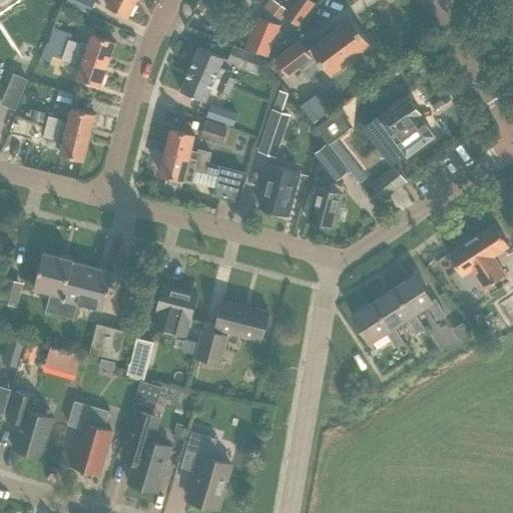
[(66,0),(65,3),(89,14),(94,0),(66,0)]
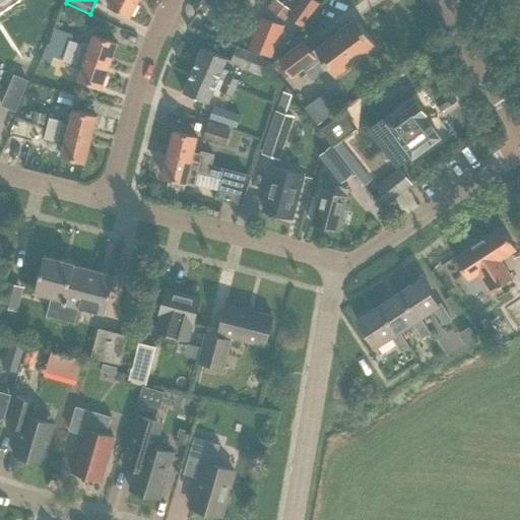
[(129,16),(137,0),(110,0),(108,5),(129,16)]
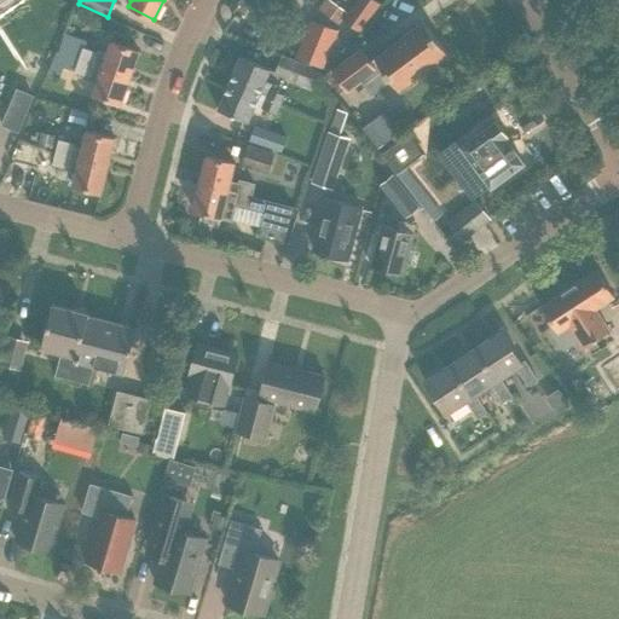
[(323,0),(318,9),(339,24),(346,12),(330,0),(323,0)]
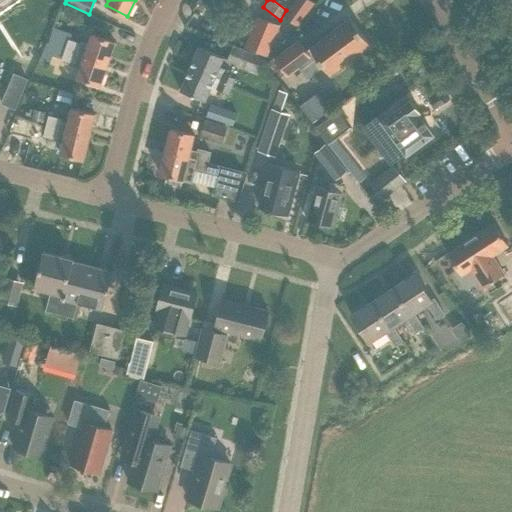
[(296,0),(283,15),(297,26),(310,11),(296,0)]
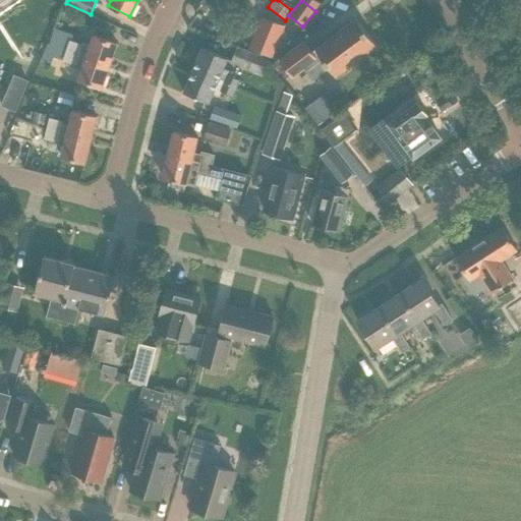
[(247,47),(273,56),(285,25),(259,16),(247,47)]
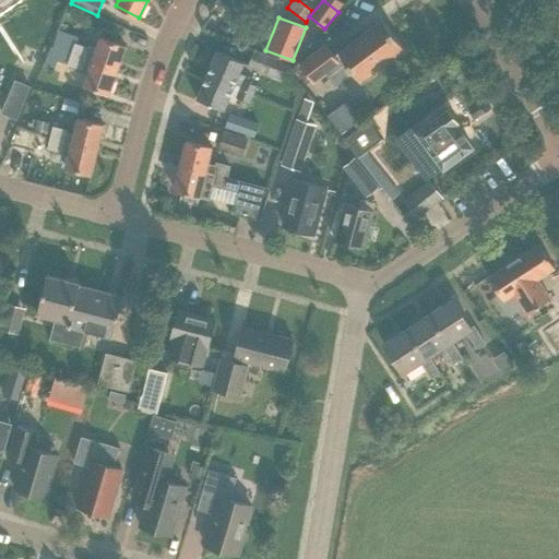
[(403,48),(382,20),(334,56),(324,43),(298,63),(312,81),(324,72),(334,86),(353,72),(359,81),(403,48)]
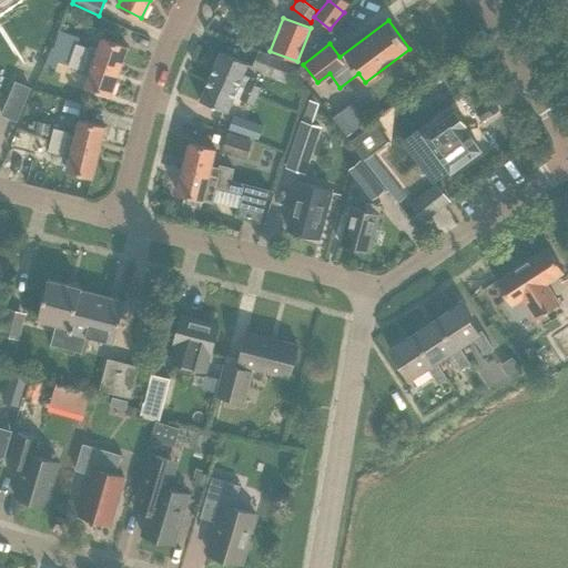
[(89,44),(88,48),(56,38),(51,48),(119,71),(128,47),(102,38),(98,49),(89,44)]
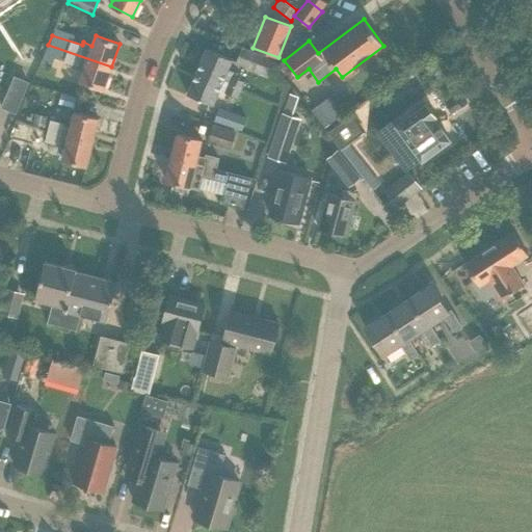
[(48,45),(45,54),(64,61),(77,65),(78,62),(85,65),(80,81),(103,89),(111,67),(48,45)]
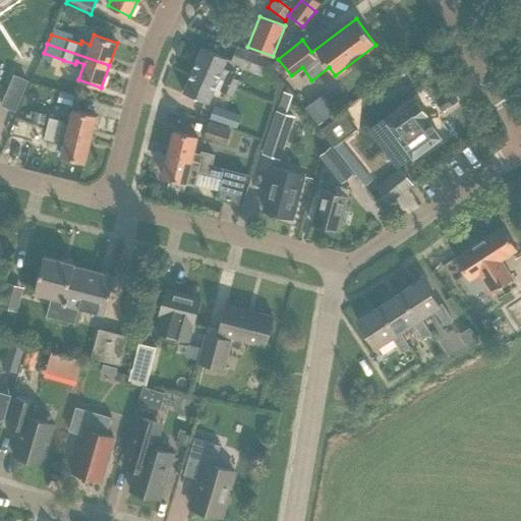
[(223,83),(223,82),(236,89),(239,80),(227,75),(227,73),(222,70),(227,58),(201,47),(192,69),(218,80),(223,83)]
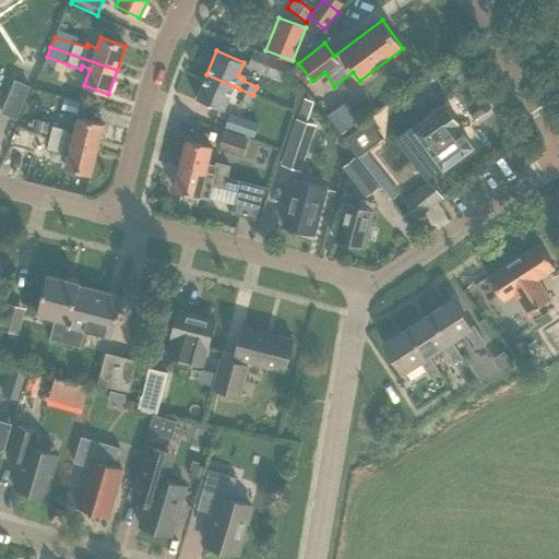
[(248,66),(282,79),(287,63),(254,50),(248,66)]
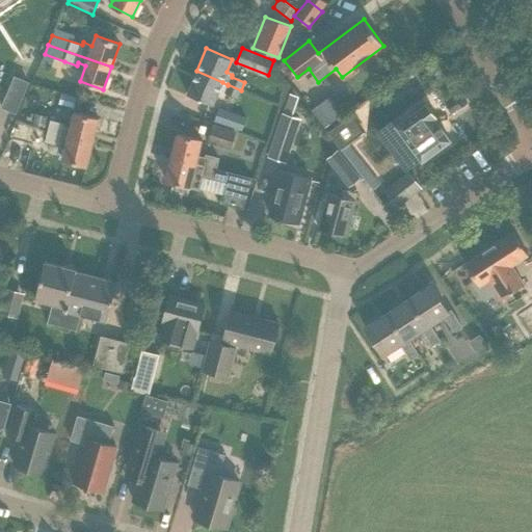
[(2,107),(16,112),(32,73),(19,67),(2,107)]
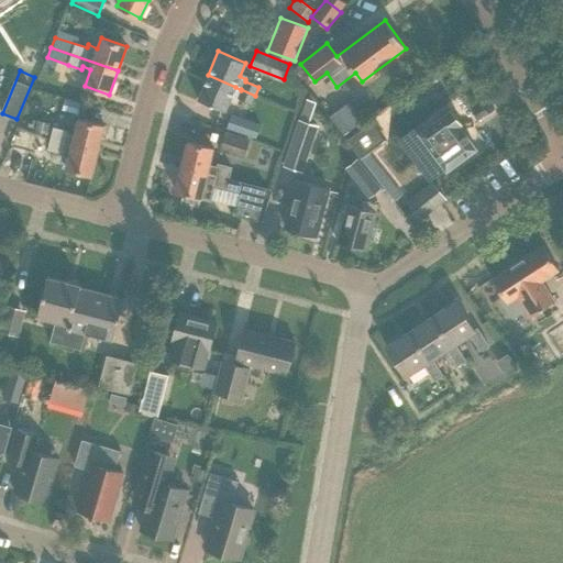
[(235,87),(208,75),(198,99),(224,111),(235,87)]
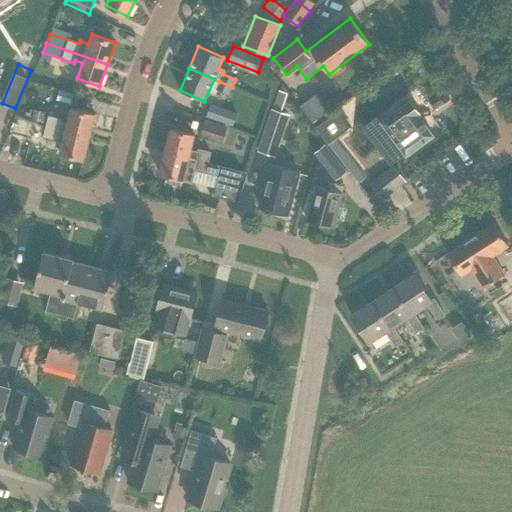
[(228,95),(232,87),(219,81),(219,82),(216,89),(228,95)]
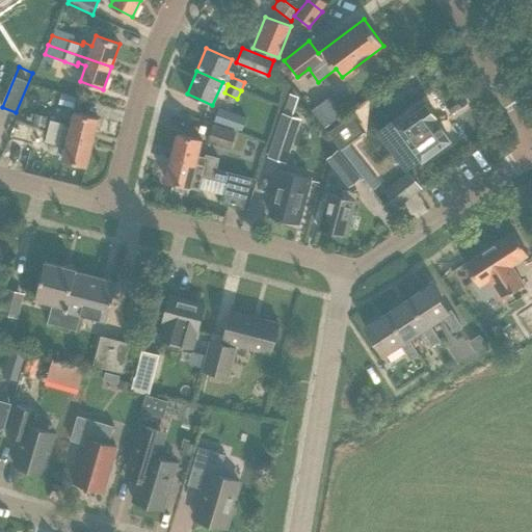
[(289,92),(282,112),(292,116),(298,97),(289,92)]
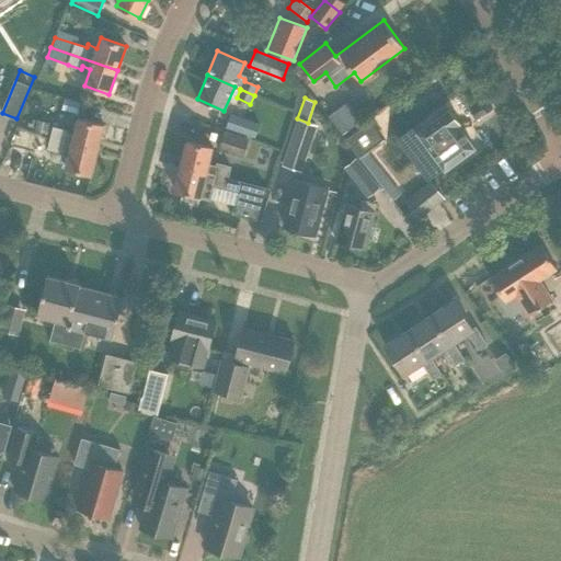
[(65,99),(61,110),(78,114),(80,103),(65,99)]
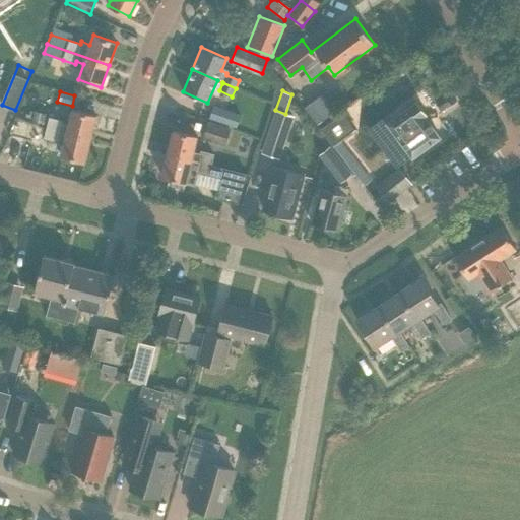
[(316,98),(304,108),(317,124),(329,115),(316,98)]
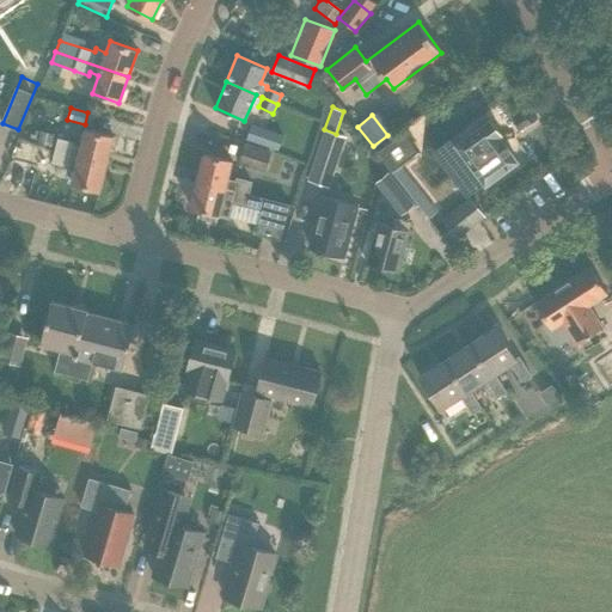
[(451,140),(433,153),(466,197),(484,184),(485,187),(518,161),(499,136),(502,134),(491,118),(456,146),(451,140)]
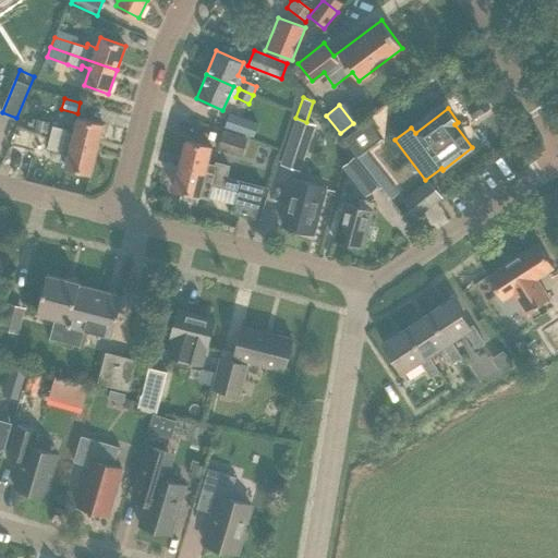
[(225,128),(254,137),(258,123),(229,113),(225,128)]
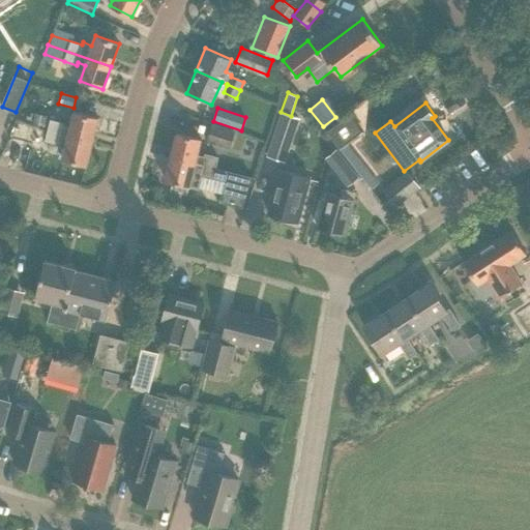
[(63,123),(50,120),(48,130),(92,141),(97,118),(74,112),(69,127),(62,126),(63,123)]
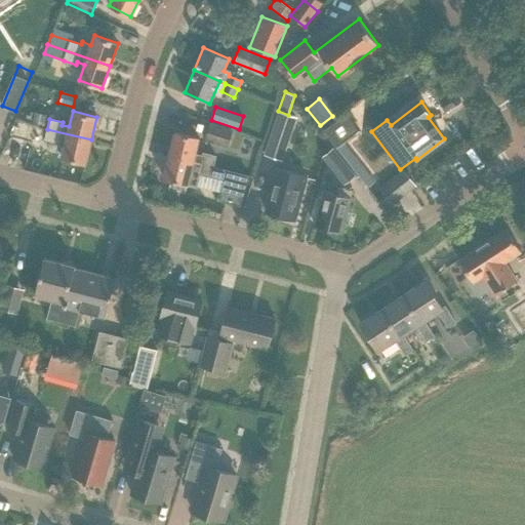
[(46,115),(34,112),(32,121),(43,124),(46,115)]
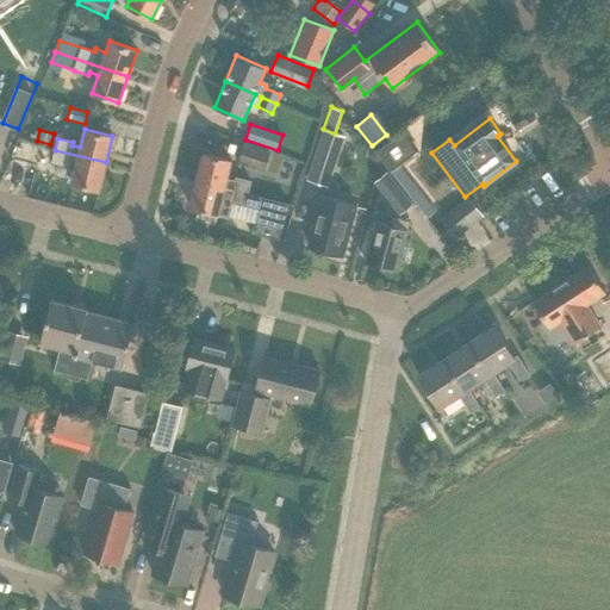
[(393,134),(373,149),(392,173),(400,166),(408,161),(408,153),(393,134)]
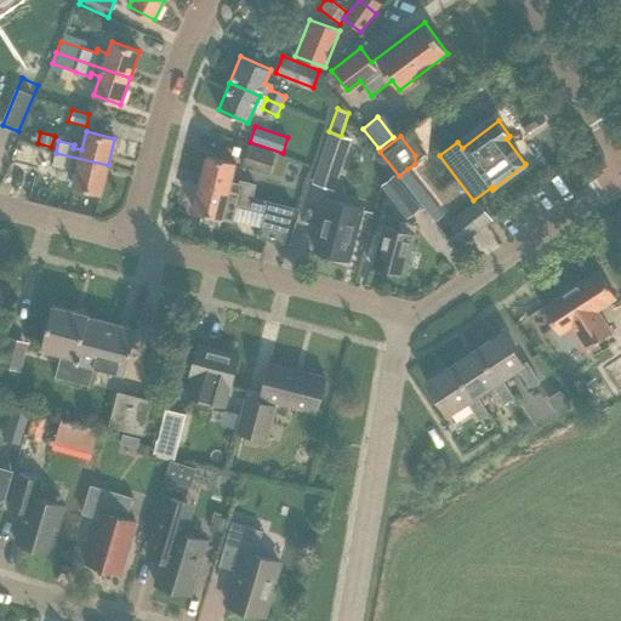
[(248,144),(241,166),(268,175),(275,153),(248,144)]
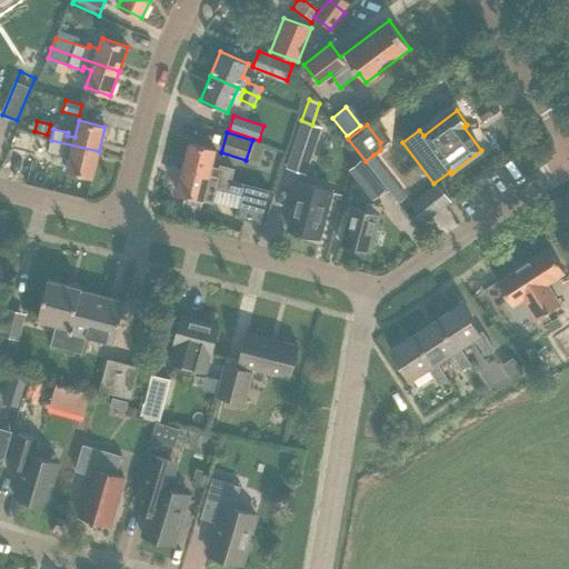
[(286,168),(306,175),(316,145),(296,139),(286,168)]
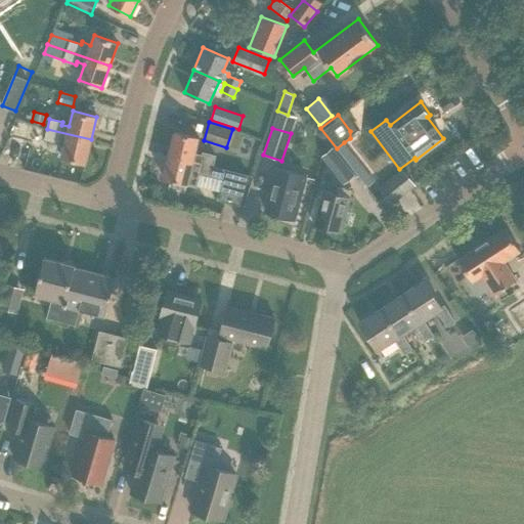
[(85,163),(91,139),(47,129),(45,139),(57,142),(58,139),(66,140),(61,157),(85,163)]
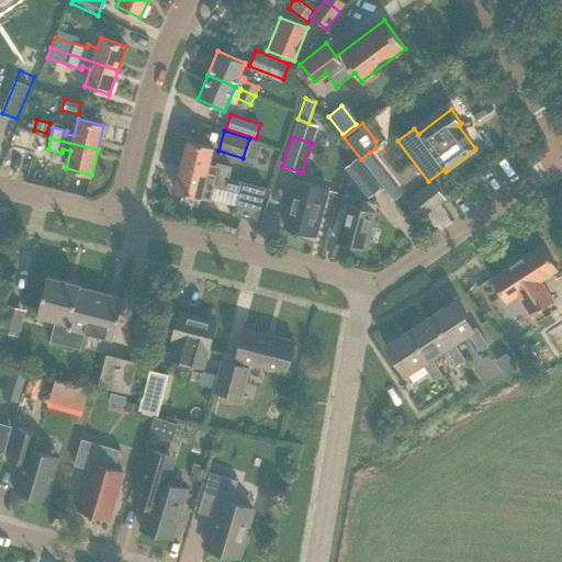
[(211,147),(187,142),(181,166),(224,177),(226,169),(214,166),(213,169),(205,167),(211,147)]
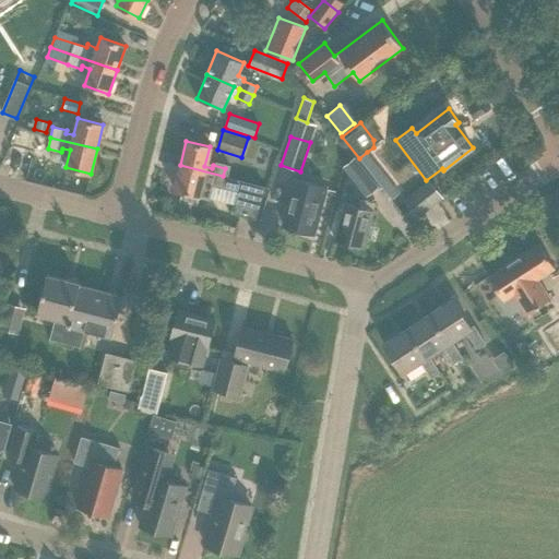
[(367,152),(359,158),(391,200),(400,193),(367,152)]
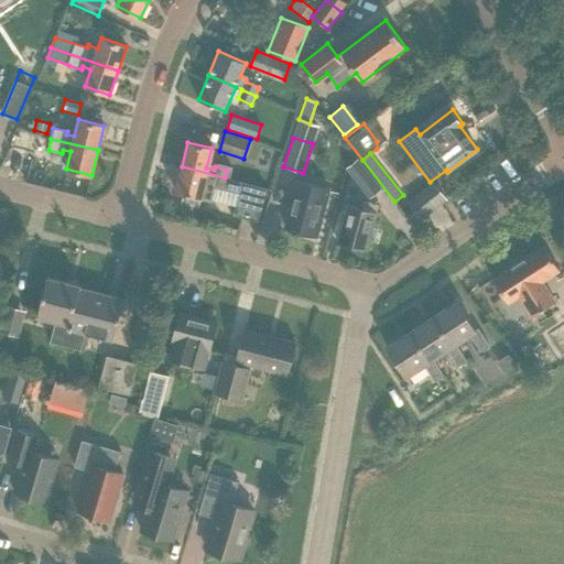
[(345,170),(370,198),(380,191),(355,161),(345,170)]
